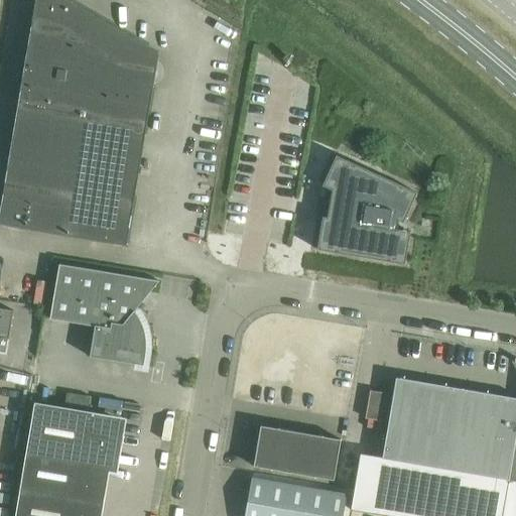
[(0,210),(0,224),(126,245),(153,85),(143,84),(147,59),(121,43),(125,36),(62,0),(38,0),(21,104),(18,103),(0,210)]
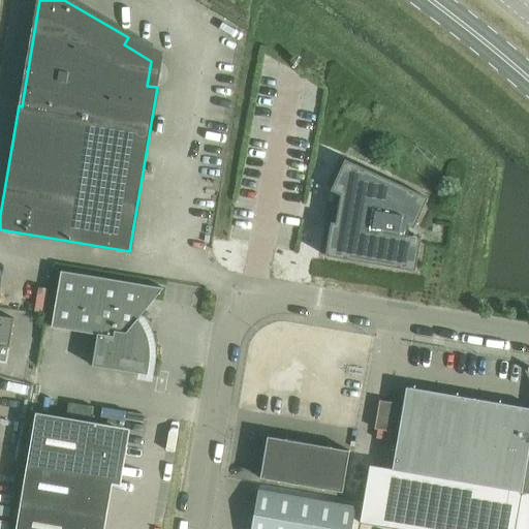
[(339,195),(335,223),(331,222),(324,256),(414,272),(419,238),(406,236),(408,226),(413,228),(427,197),(344,160),(331,190),(339,195)]
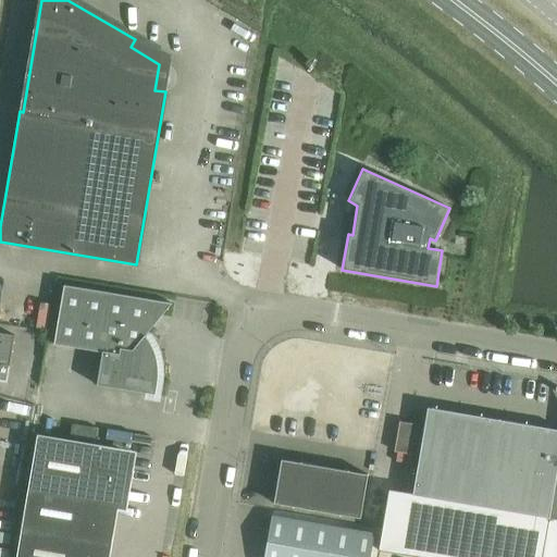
[(153,395),(152,399),(155,399),(157,384),(158,379),(158,373),(158,369),(158,366),(157,360),(156,356),(145,336),(172,304),(63,285),(53,344),(102,353),(96,385),(153,395)]
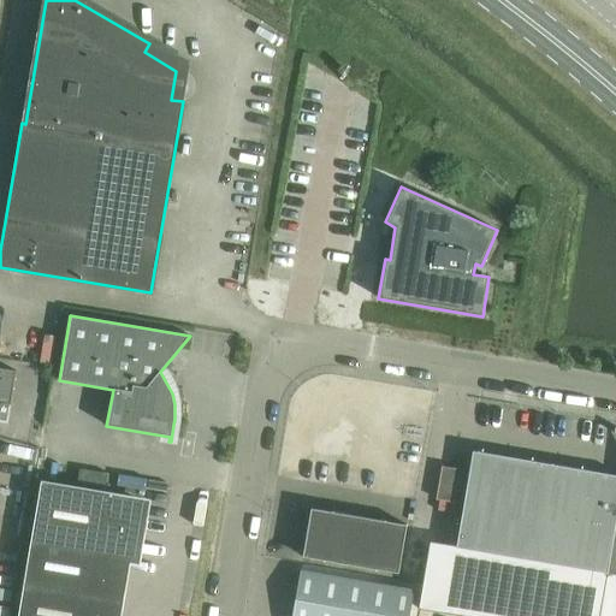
[(0,421),(7,424),(16,371),(0,367),(0,421)]
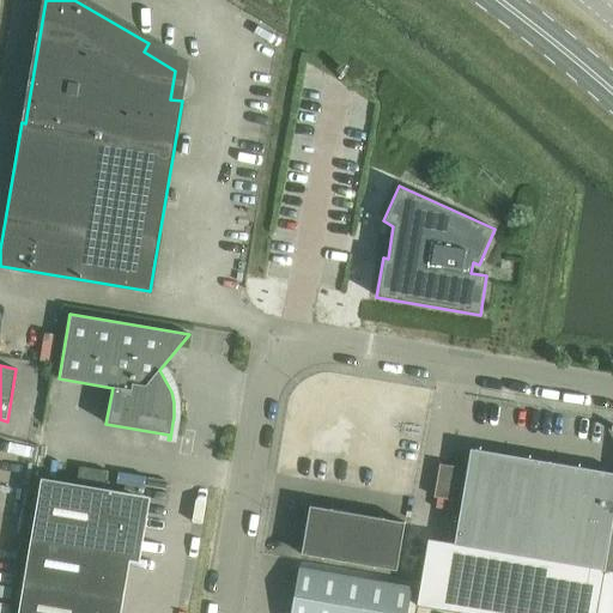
[(428,540),(416,606),(457,612),(612,612),(612,473),(469,449),(467,469),(439,465),(434,497),(461,502),(454,545),(428,540)]
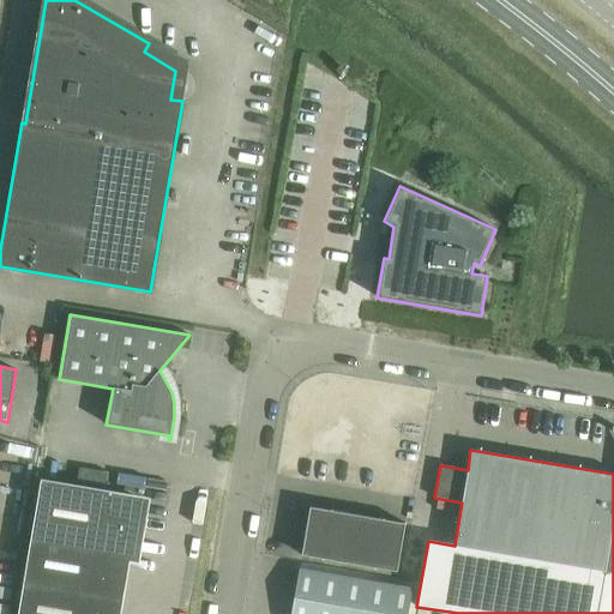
[(41,479),(32,529),(136,546),(144,501),(109,495),(110,491),(41,479)]
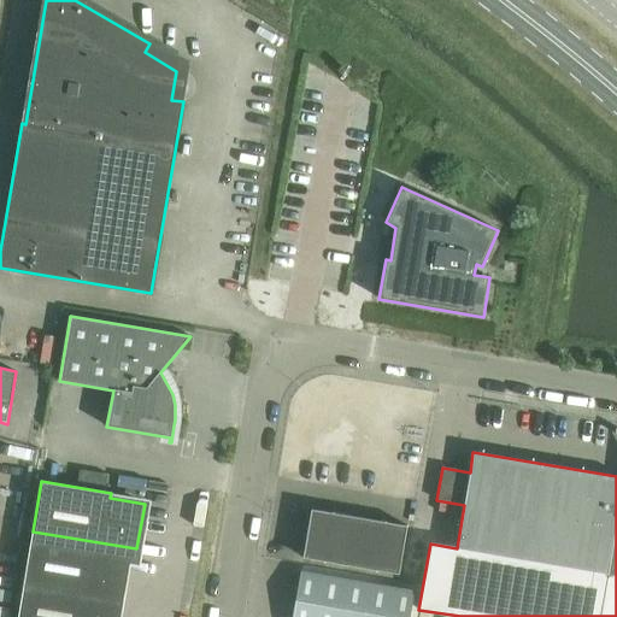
[(312,510),(304,558),(399,575),(407,527),(312,510)]
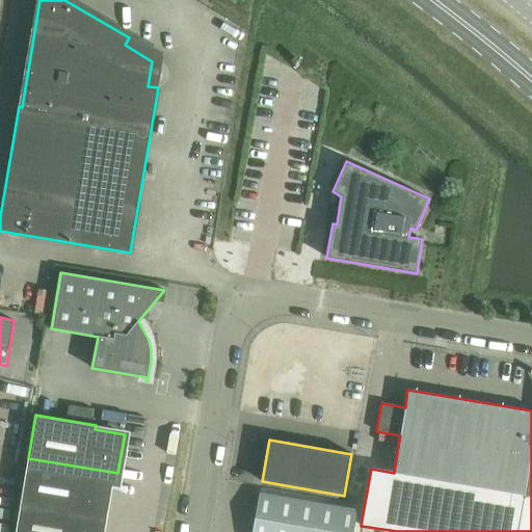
[(28,458),(21,501),(102,514),(108,481),(116,483),(117,473),(28,458)]
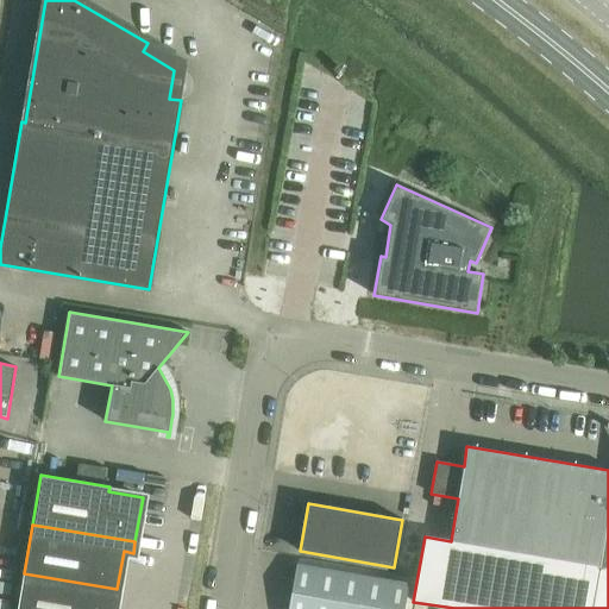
[(288,608),(403,608),(408,584),(296,565),(288,608)]
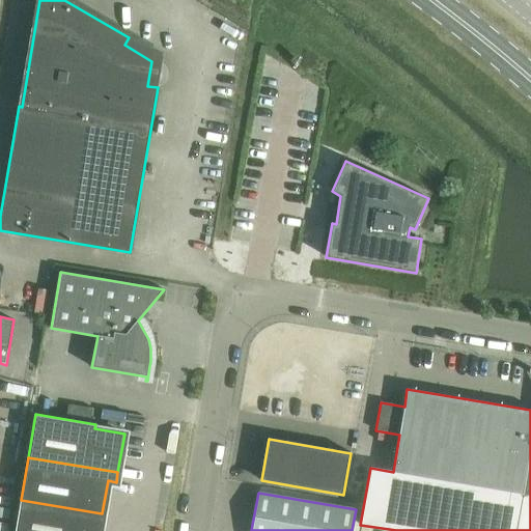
[(21,500),(15,530),(99,530),(102,513),(21,500)]
